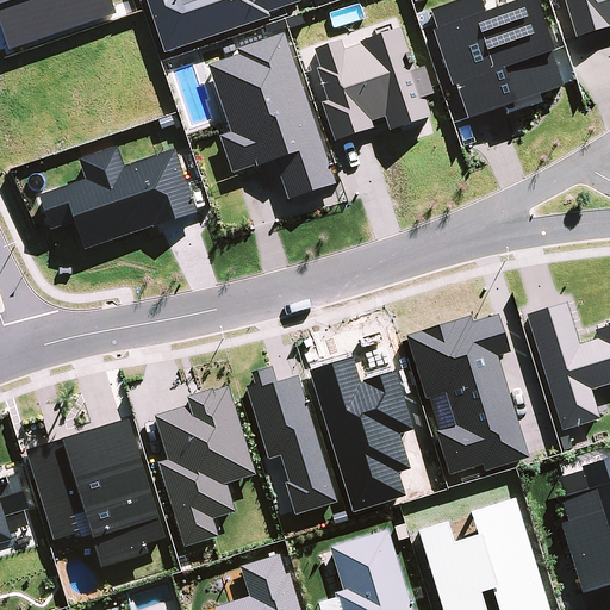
[(145,0),(165,55),(269,19),(268,14),(300,4),(299,0),(213,0),(182,11),(179,0),(145,0)]
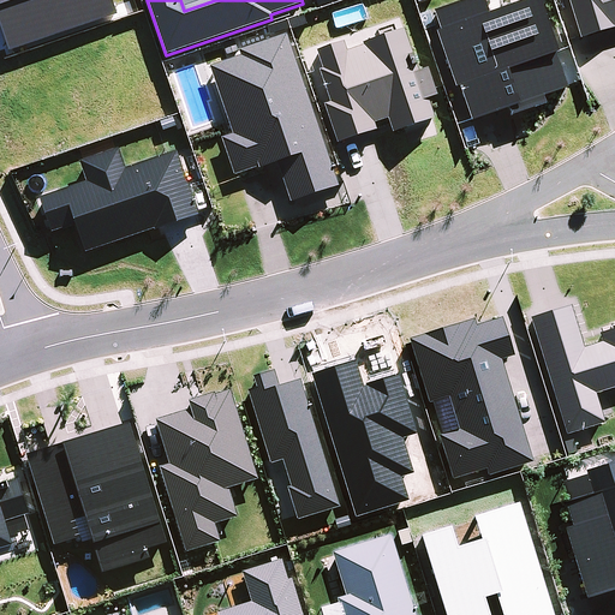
[(460,89),(471,123),(512,108),(514,114),(544,105),(543,99),(568,89),(537,0),(532,0),(488,16),(482,0),(470,0),(434,12),(441,33),(436,34),(455,90),(460,89)]
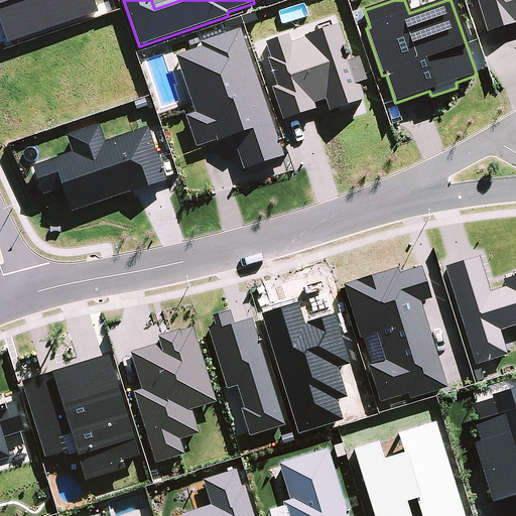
[(515,0),(476,0),(487,32),(515,23),(515,0)]
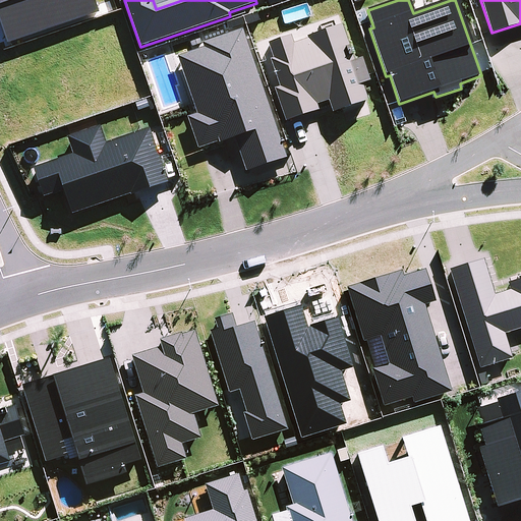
[(354,62),(342,25),(306,38),(307,40),(293,45),(290,37),(269,45),(283,88),(279,89),(280,91),(276,92),(287,122),(319,111),(316,105),(328,101),(332,113),(367,101),(362,85),(370,82),(362,59),(354,62)]
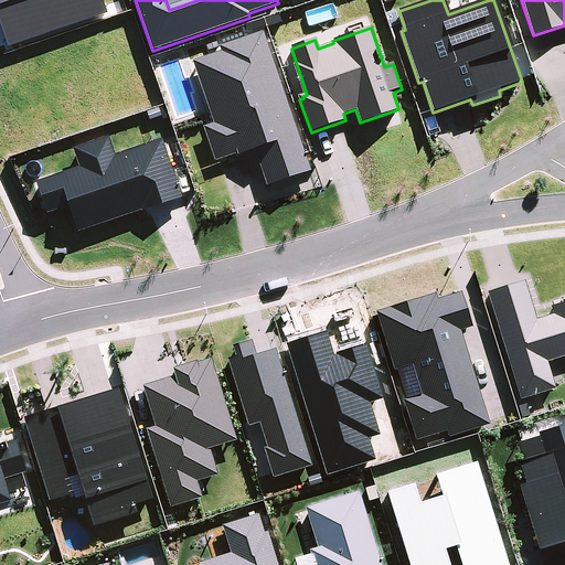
[(311,172),(263,32),(220,48),(221,52),(192,62),(214,125),(203,128),(215,162),(237,155),(237,157),(254,151),(267,187),(311,172)]
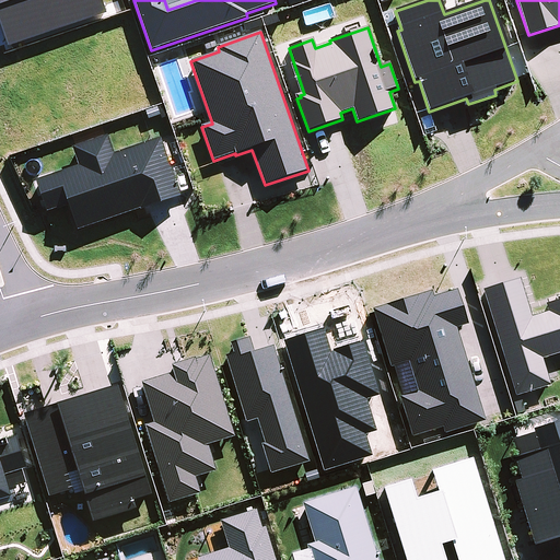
[(79,166),(35,182),(46,212),(68,205),(77,231),(179,196),(160,139),(114,155),(107,137),(72,148),(79,166)]
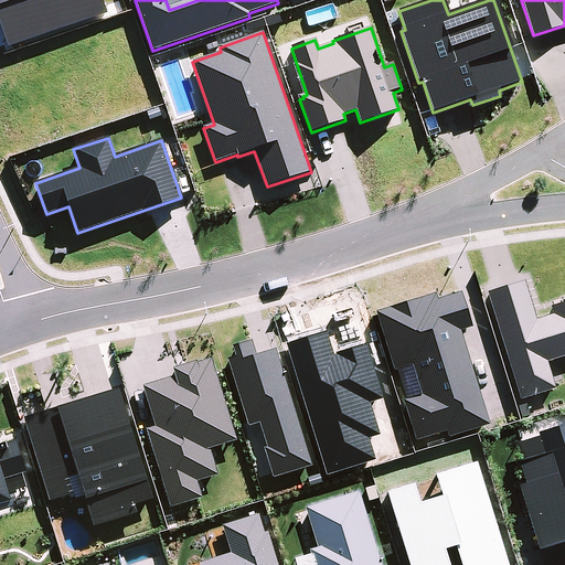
[(525,281),(488,292),(521,398),(554,388),(545,361),(564,354),(564,301),(550,307),(552,315),(537,320),(525,281)]
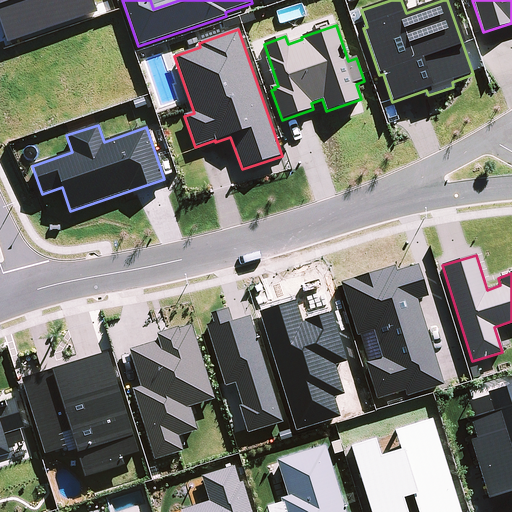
[(405,391),(406,396),(444,385),(417,301),(428,297),(417,265),(396,273),(395,267),(341,283),(356,336),(373,331),(383,358),(365,363),(376,400),(405,391)]
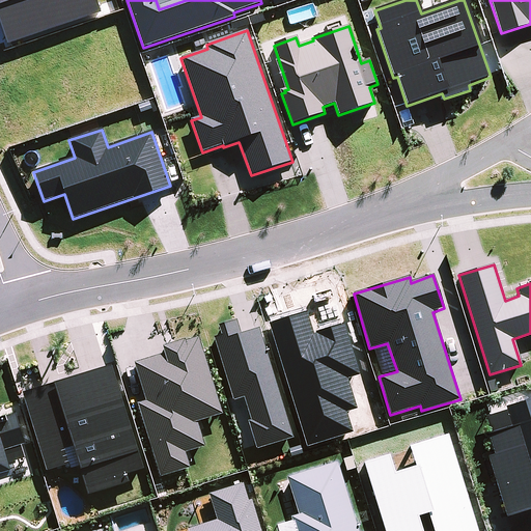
[(314,334),(307,312),(270,324),(308,448),(353,432),(347,412),(358,409),(348,379),(361,374),(344,324),(316,332),(317,334),(314,334)]
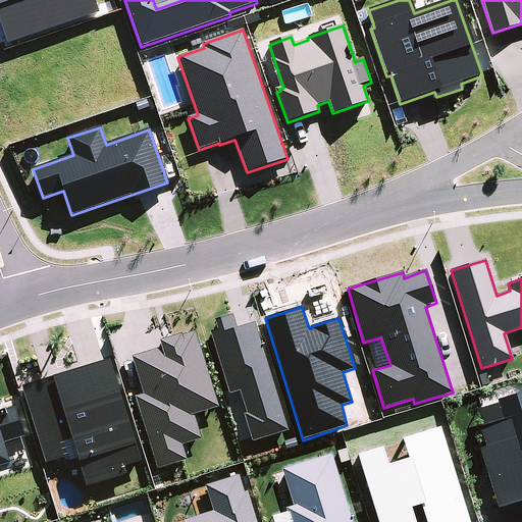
[(210,332),(229,393),(240,390),(247,413),(243,415),(252,441),(288,430),(255,323),(237,329),(230,315),(214,320),(217,330),(210,332)]
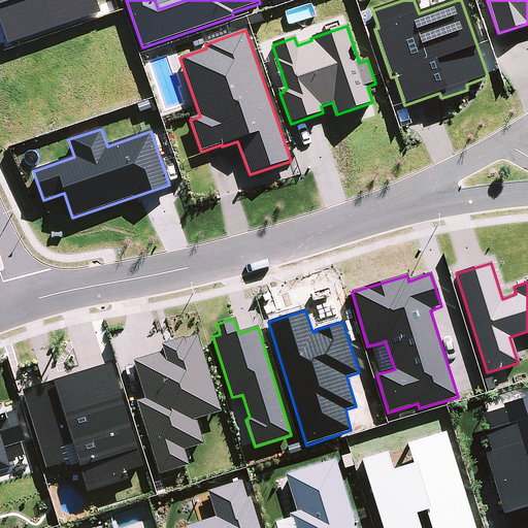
[(146,399),(137,402),(160,473),(188,465),(184,450),(204,442),(196,420),(221,411),(198,335),(187,339),(186,337),(162,344),(164,352),(133,361),(146,399)]
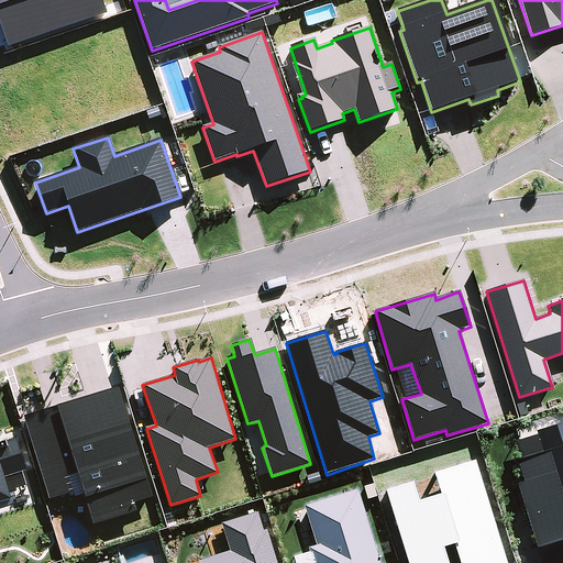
[(118,387),(23,418),(51,498),(73,490),(68,477),(77,474),(94,525),(136,510),(134,503),(154,497),(118,387)]
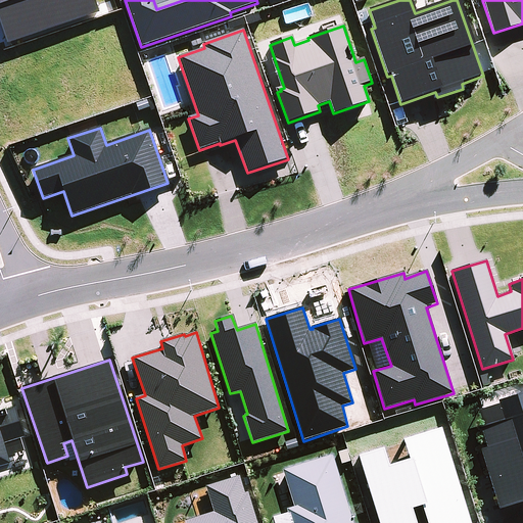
[(487,448),(481,450),(500,508),(522,500),(522,394),(500,402),(505,421),(482,428),(487,448)]
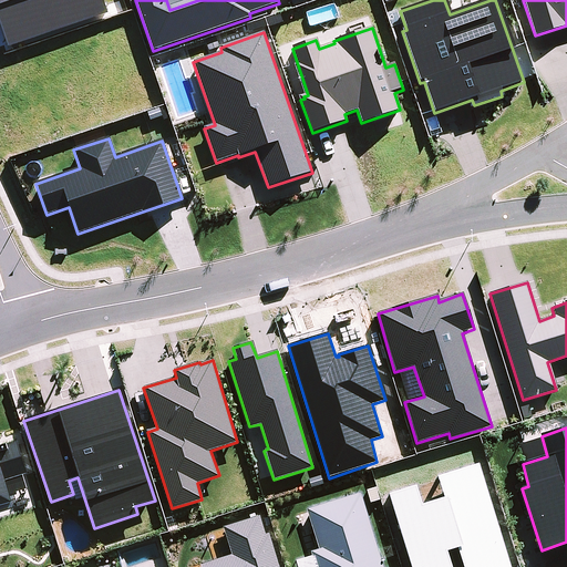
[(0,523),(2,523),(0,516),(0,507),(12,504),(4,481),(28,474),(17,442),(0,446),(0,523)]
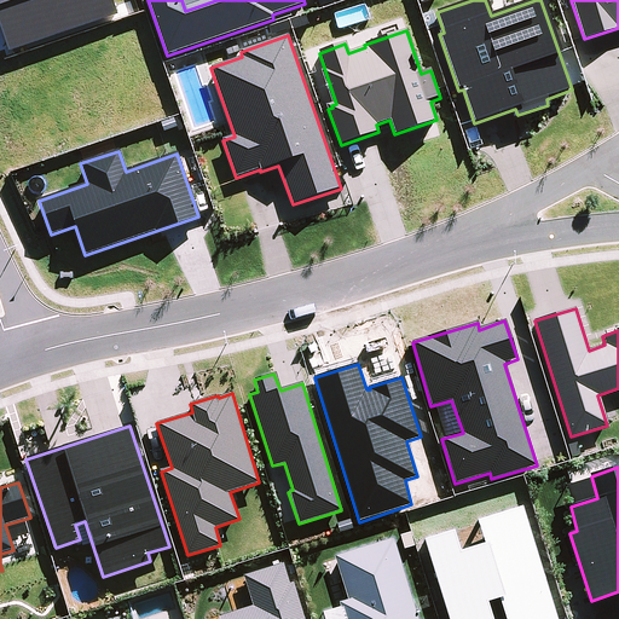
[(453,531),(424,538),(447,618),(491,618),(486,603),(497,600),(503,618),(556,618),(524,507),(476,521),(484,543),(460,551),(453,531)]
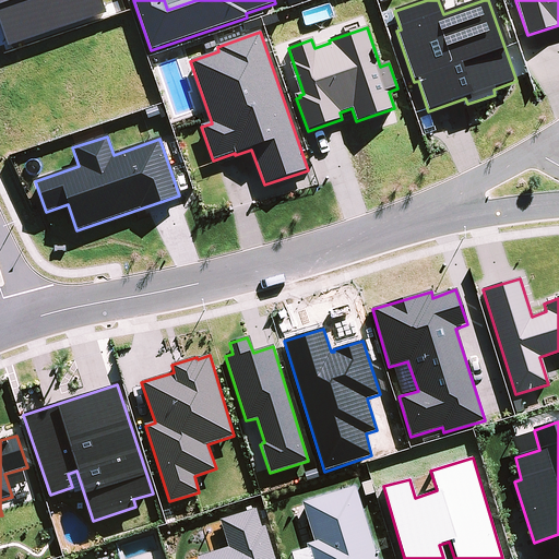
[(308,548),(290,554),(292,558),(378,558),(356,486),(301,502),(314,542),(307,544),(308,548)]
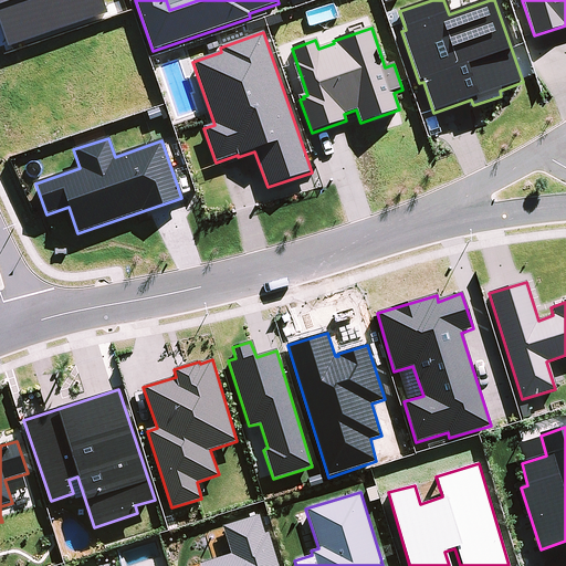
[(279,565),(269,533),(265,534),(259,515),(222,526),(232,555),(200,564),(200,565),(279,565)]
